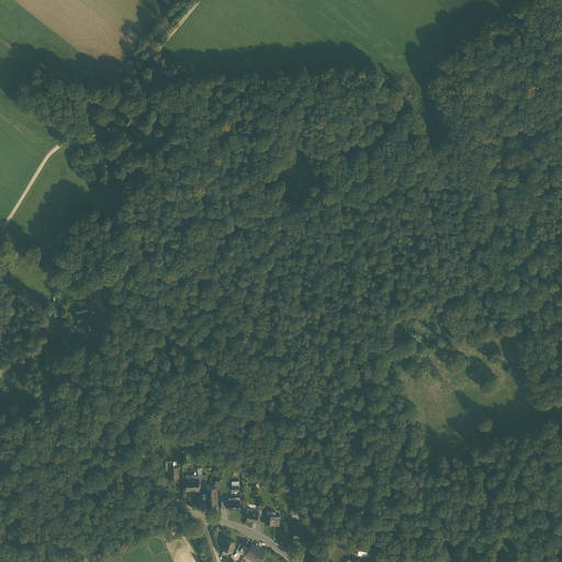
[(116,122),(122,130),(125,127),(120,120),(116,122)]
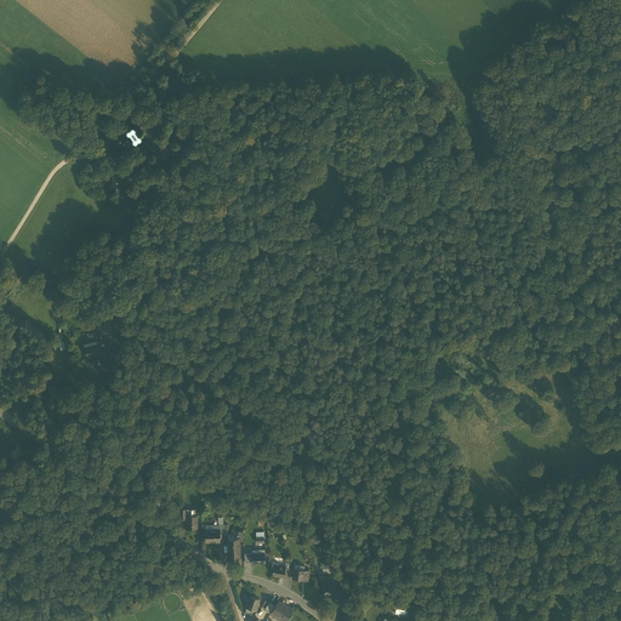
[(178,152),(171,142),(160,151),(163,153),(160,155),(164,160),(167,158),(165,157),(172,152),(175,154),(178,152)]
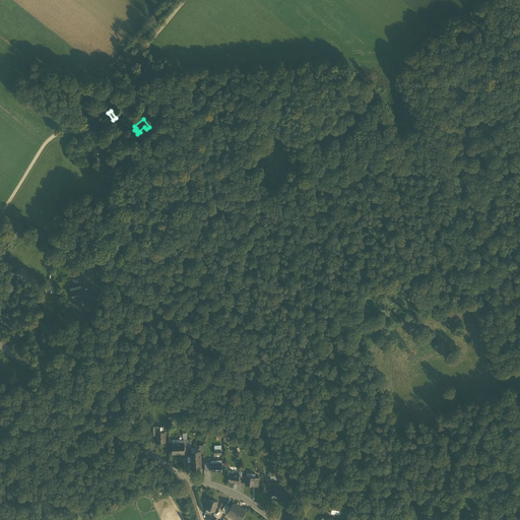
[(86,272),(78,274),(82,288),(71,291),(73,299),(91,295),(86,272)]
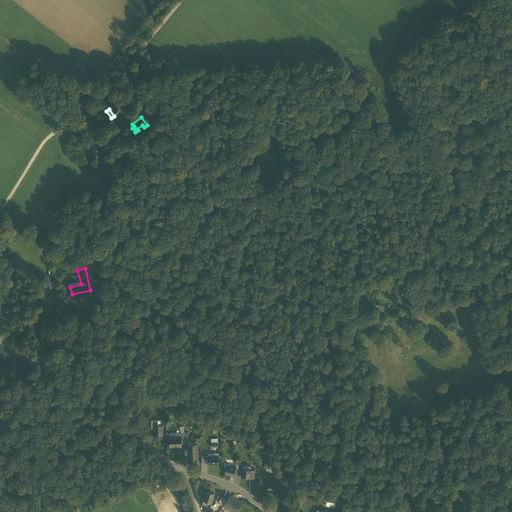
[(159,420),(157,420),(156,420),(154,420),(154,425),(154,428),(154,436),(162,436),(162,425),(161,425),(160,420),(159,420)]
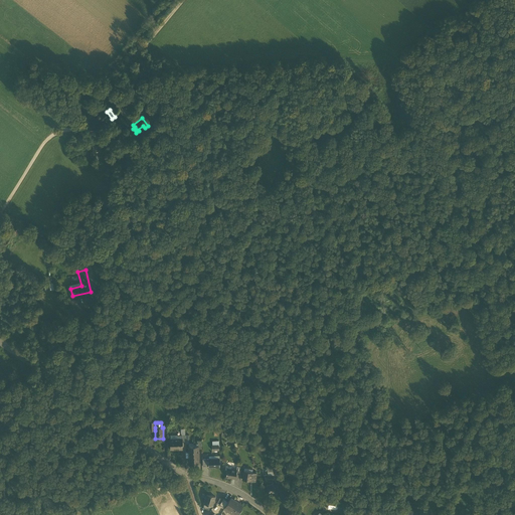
[(182,436),(170,436),(170,440),(170,450),(182,450),(182,442),(182,440),(182,436)]
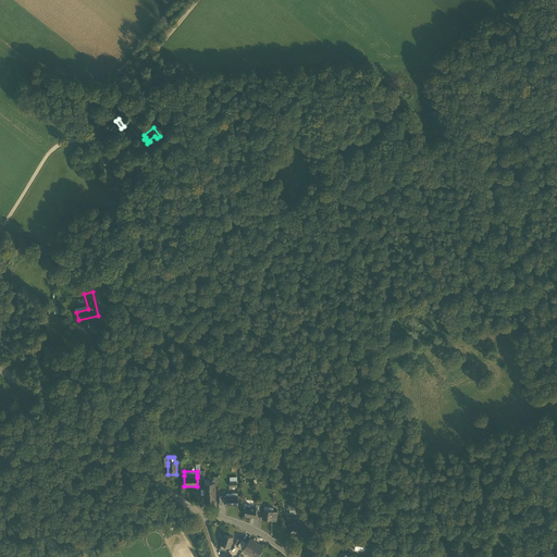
[(213,483),(203,483),(205,500),(207,500),(207,502),(213,502),(213,500),(215,499),(214,485),(214,483),(213,483)]
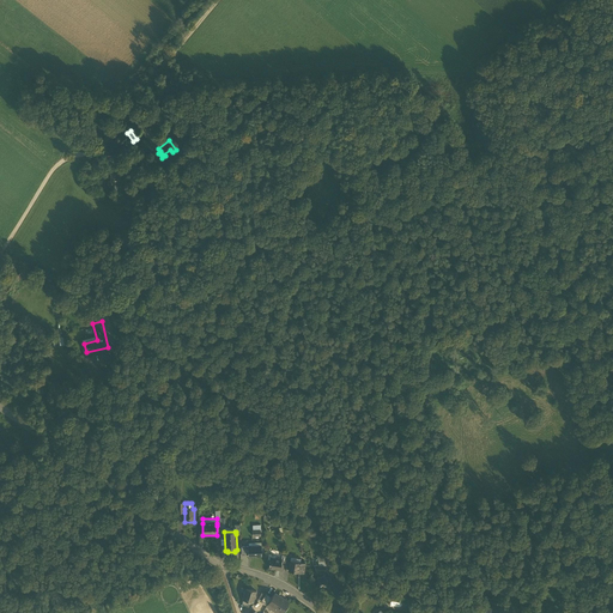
[(261,544),(252,544),(252,546),(248,547),(249,557),(256,556),(256,557),(261,557),(261,546),(261,544)]
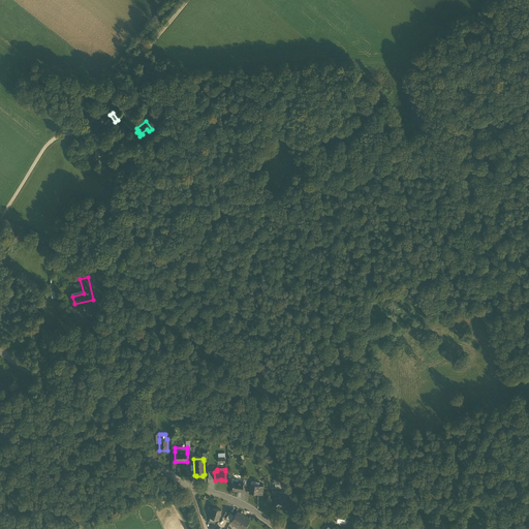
[(244,483),(234,481),(232,487),(232,490),(242,491),(243,485),(244,483)]
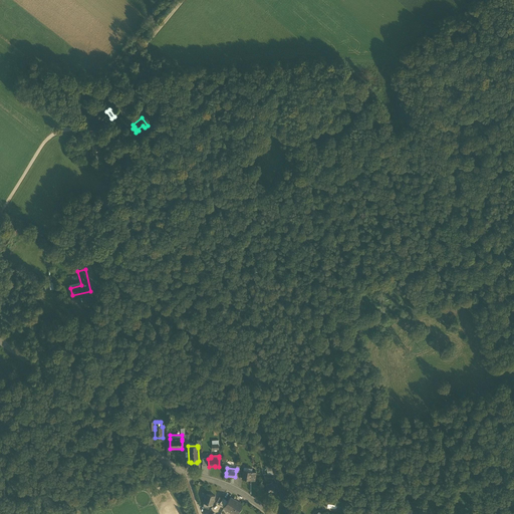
[(249,470),(246,469),(246,471),(244,470),(243,472),(242,479),(255,481),(256,473),(252,472),(249,471),(249,470)]
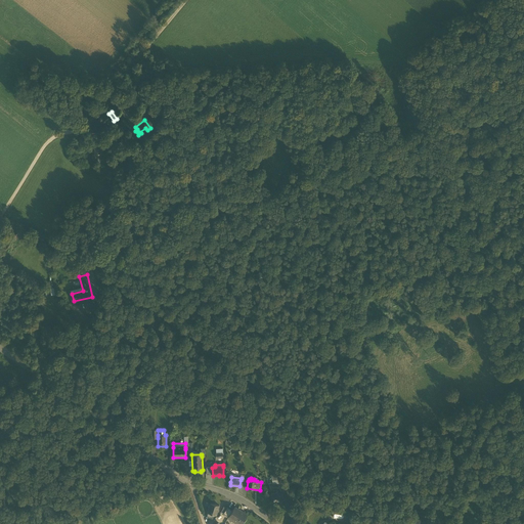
[(275,493),(271,493),(271,501),(281,501),(281,493),(277,493),(275,493)]
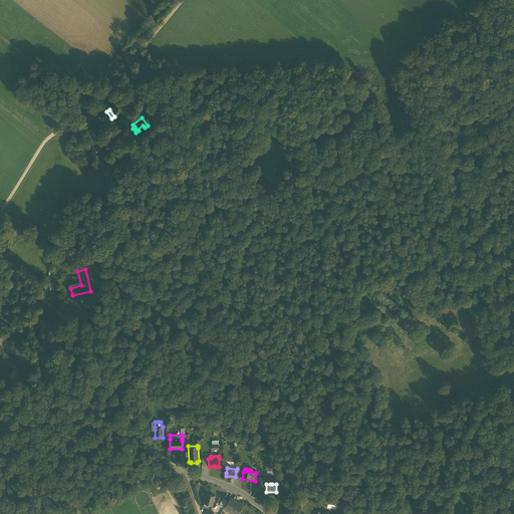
[(215,496),(207,494),(204,503),(203,507),(209,508),(210,505),(212,505),(215,496)]
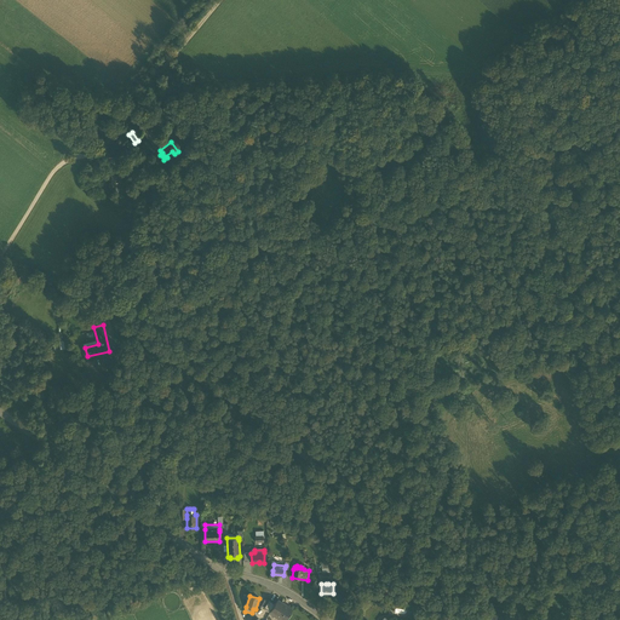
[(285,619),(292,609),(277,601),(275,604),(270,612),(270,613),(275,616),(276,614),(285,619)]
